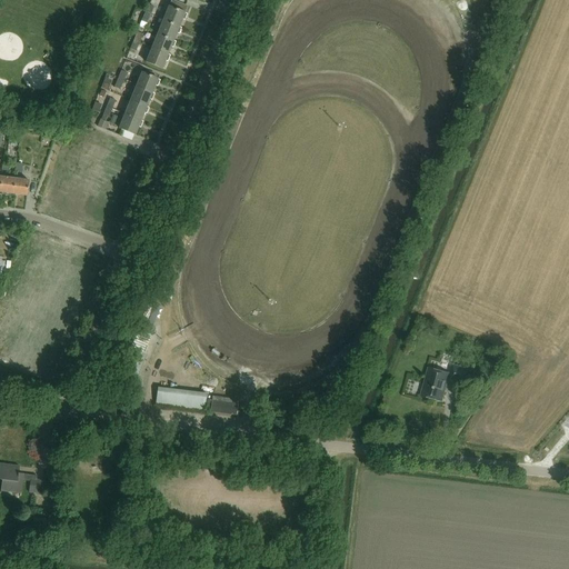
[(173,0),(170,0),(162,20),(179,27),(182,19),(185,20),(187,13),(185,12),(188,6),(173,0)]
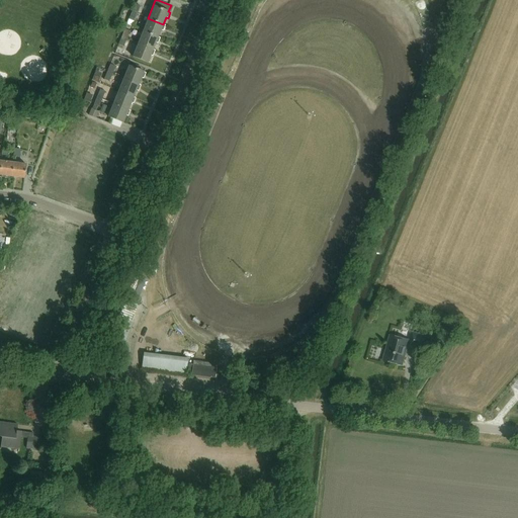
[(132,12),(137,14),(140,6),(135,4),(132,12)]
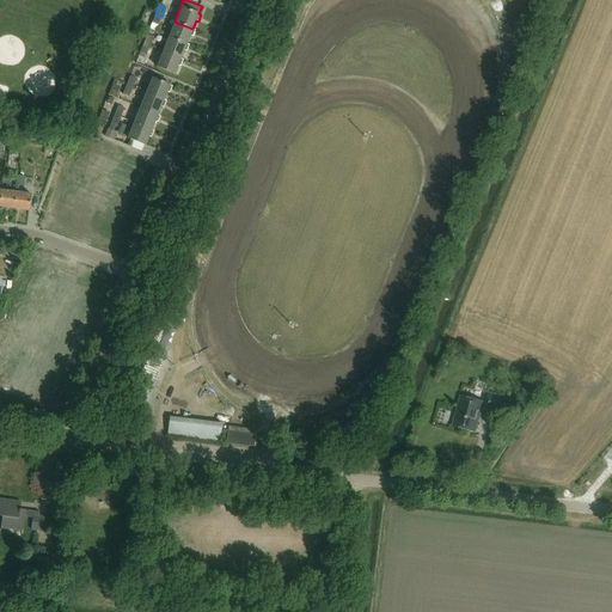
[(161,17),(155,14),(152,23),(158,25),(161,17)]
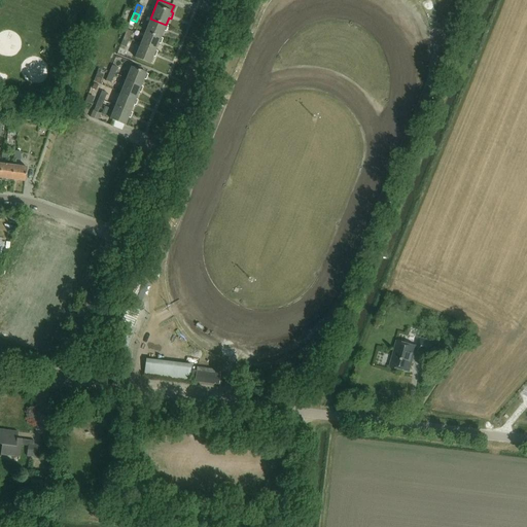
[(150,19),(145,31),(161,37),(164,30),(166,31),(168,26),(166,25),(150,19)]
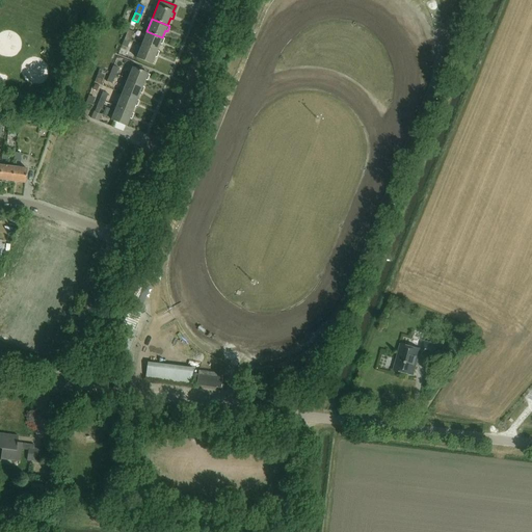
[(128,30),(125,37),(131,41),(134,32),(128,30)]
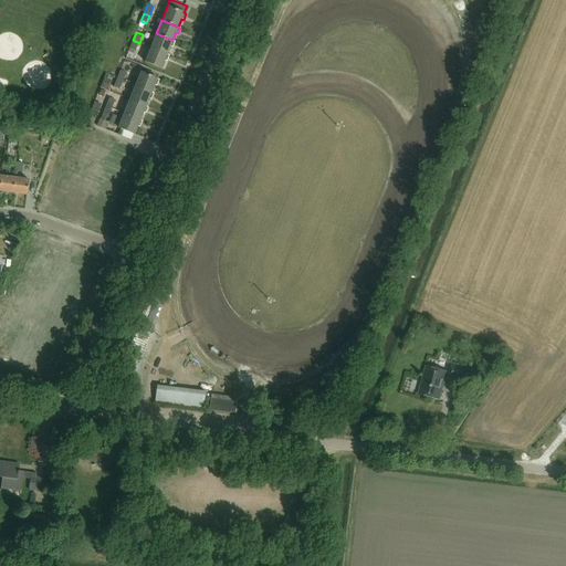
[(156,33),(150,48),(167,54),(170,46),(173,48),(175,41),(173,40),(156,33)]
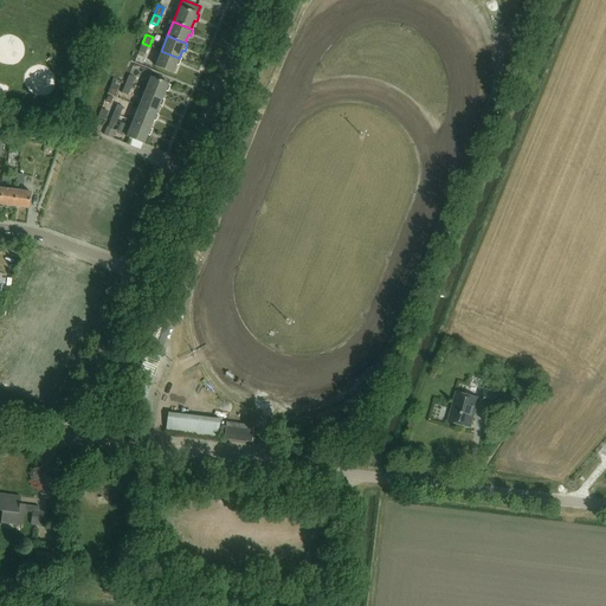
[(146,55),(149,46),(142,43),(139,52),(146,55)]
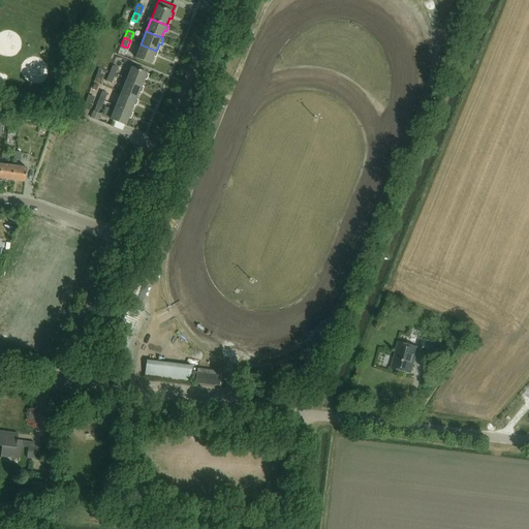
[(141,44),(135,58),(150,64),(154,56),(156,57),(158,52),(156,51),(141,44)]
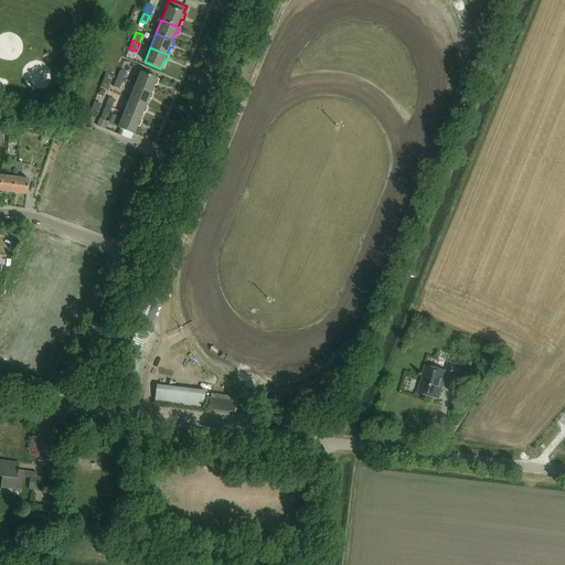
[(117,78),(123,81),(126,73),(120,70),(117,78)]
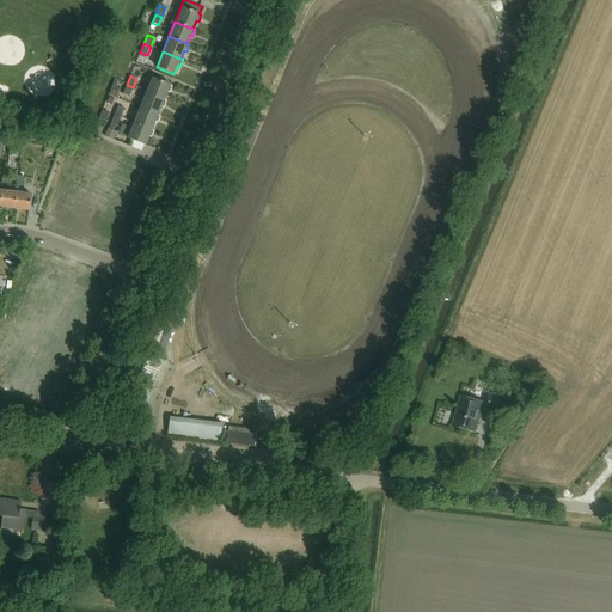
[(152,78),(146,93),(164,99),(166,91),(170,92),(172,86),(152,78)]
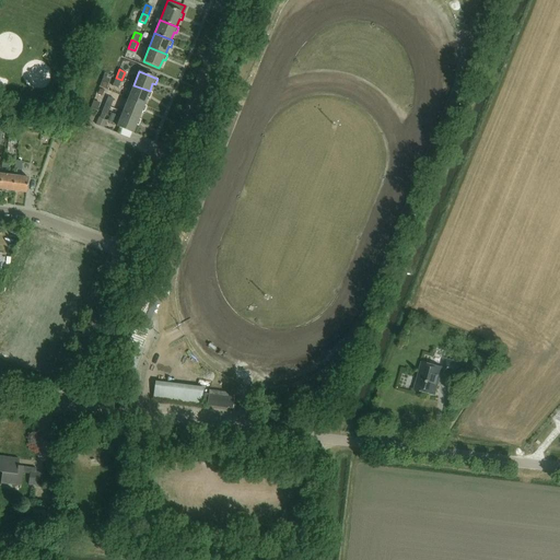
[(121,80),(116,78),(113,85),(118,89),(121,80)]
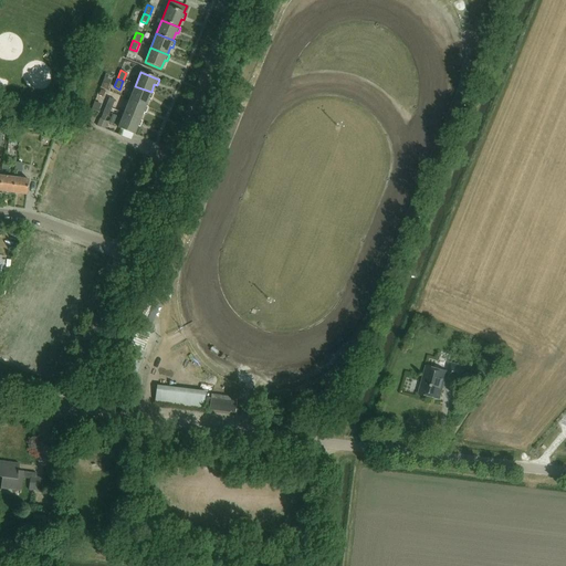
[(135,86),(129,100),(146,106),(148,98),(152,100),(154,93),(152,92),(135,86)]
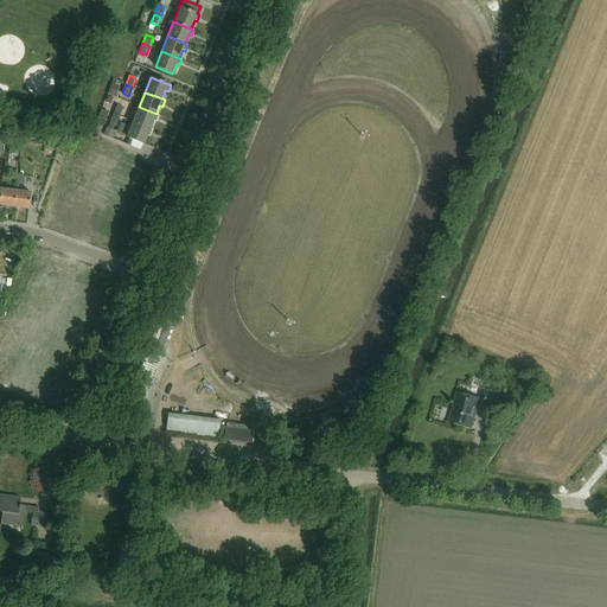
[(123,108),(117,104),(114,114),(120,116),(123,108)]
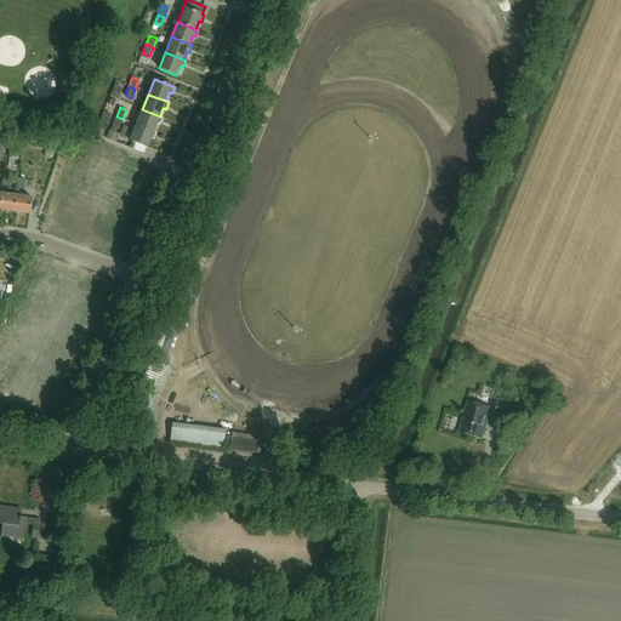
[(142,109),(136,125),(154,132),(154,131),(158,123),(160,124),(163,118),(160,117),(142,109)]
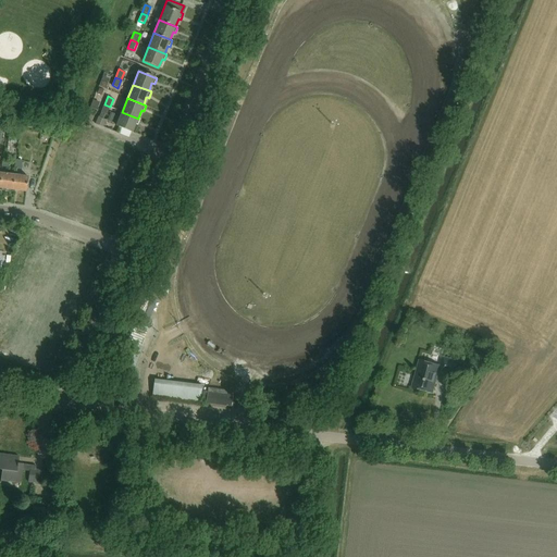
[(110,107),(104,104),(101,112),(107,115),(110,107)]
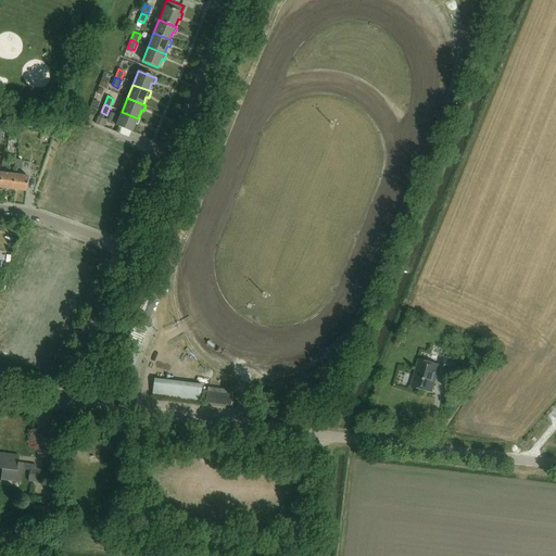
[(138,125),(140,118),(138,117),(138,118),(122,112),(116,125),(133,131),(136,124),(138,125)]
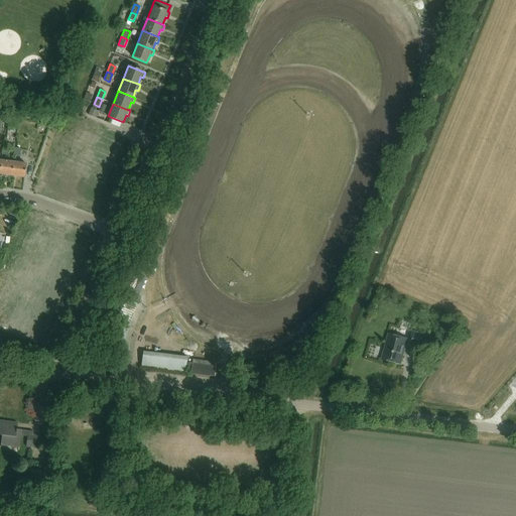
[(96,116),(98,111),(91,108),(89,114),(96,116)]
